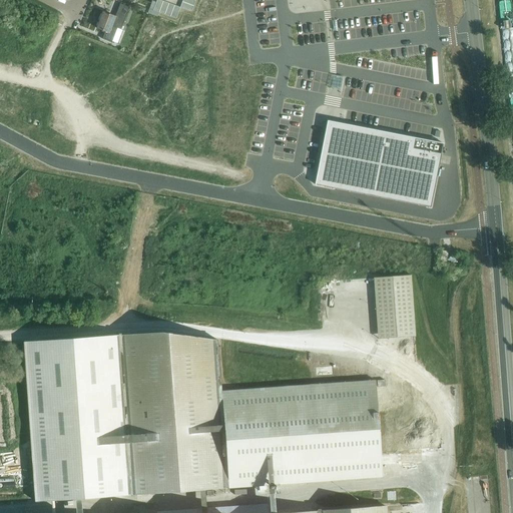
[(159,0),(157,0),(153,10),(159,13),(161,7),(163,1),(159,0)]
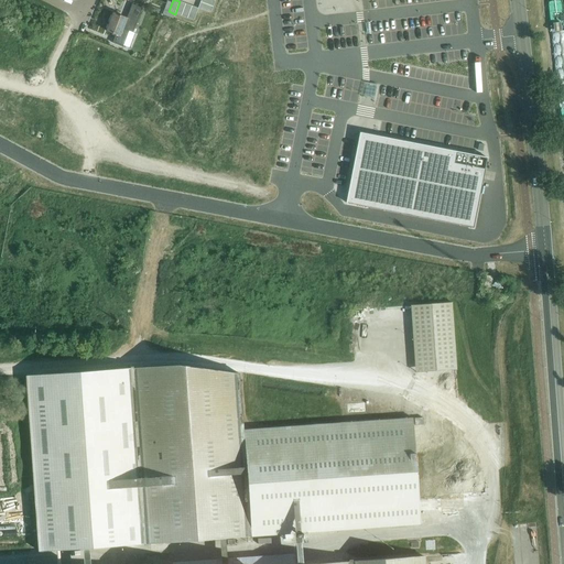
[(177,8),(175,14),(181,17),(183,10),(186,4),(180,1),(177,8)]
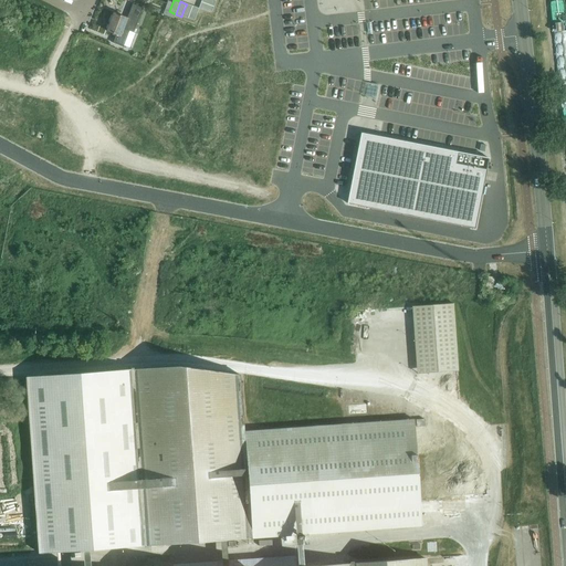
[(134,33),(144,8),(134,4),(128,18),(115,12),(107,31),(117,34),(114,43),(124,48),(129,32),(134,33)]
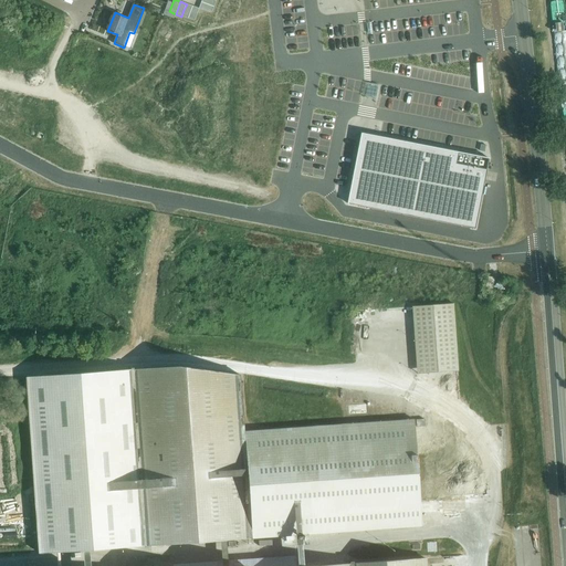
[(184,10),(181,17),(188,19),(190,12),(192,7),(187,4),(184,10)]
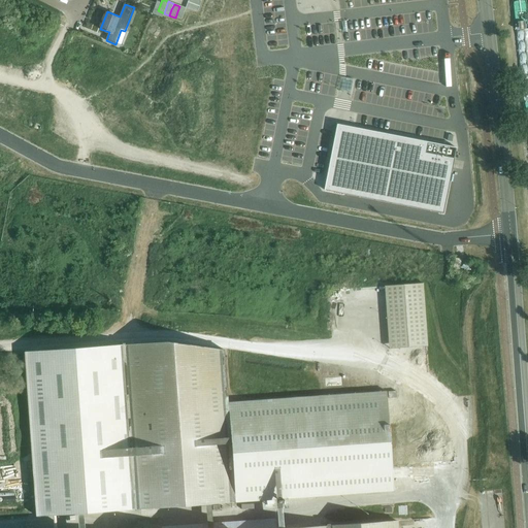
[(189,4),(186,9),(198,14),(200,8),(189,4)]
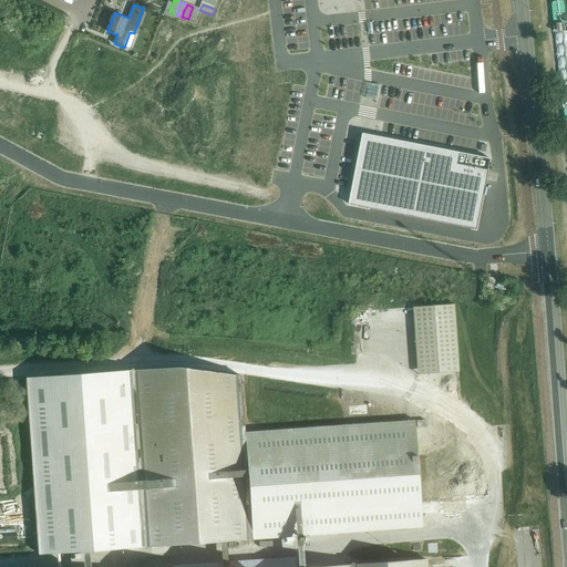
[(191,12),(188,19),(194,21),(197,16),(199,9),(193,7),(191,12)]
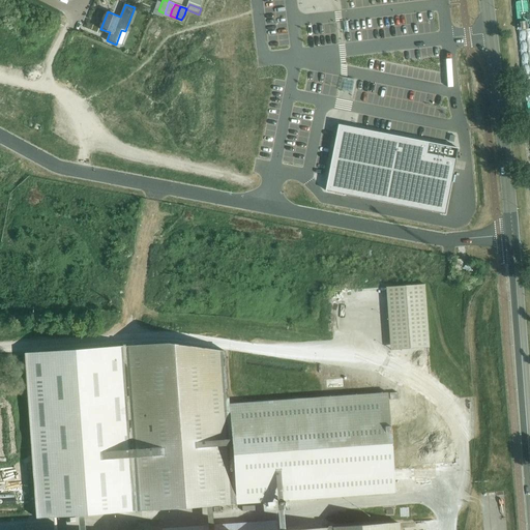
[(326,190),(325,192),(381,202),(445,214),(450,186),(458,149),(405,139),(353,128),(346,127),(337,133),(331,162),(326,190)]
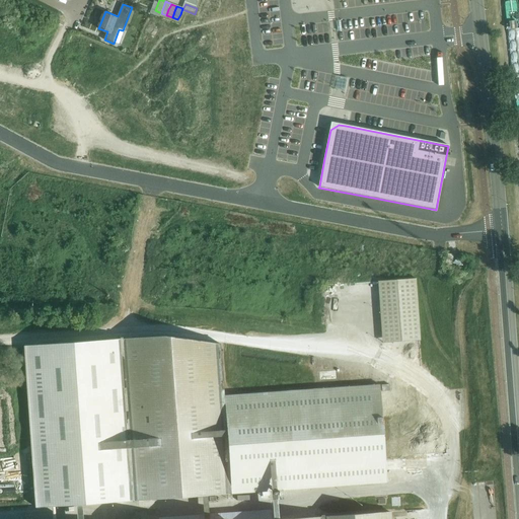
[(414,279),(377,282),(382,337),(420,336),(416,279),(414,279)]
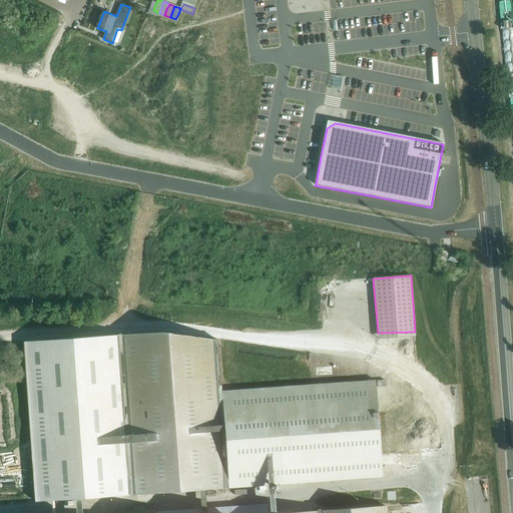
[(155,301),(156,289),(146,289),(145,300),(155,301)]
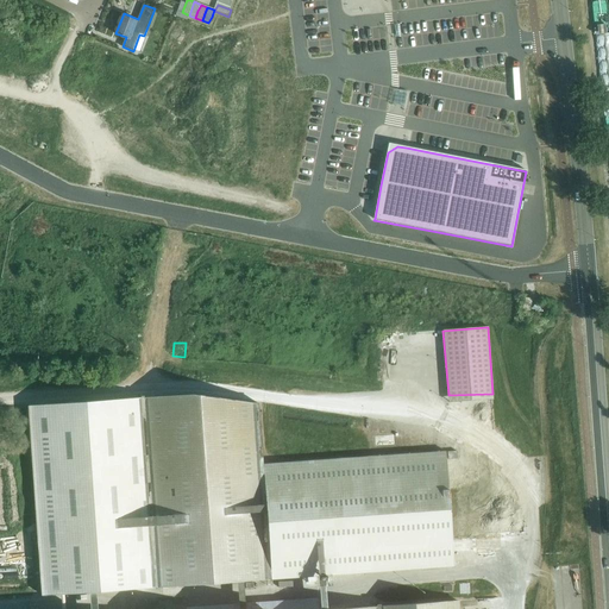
[(325,582),(328,582),(328,576),(453,567),(452,553),(447,489),(445,452),(263,465),(258,405),(201,394),(30,406),(43,596),(162,588),(163,598),(181,597),(180,586),(305,578),(305,585),(319,584),(318,577),(324,576),(325,582)]
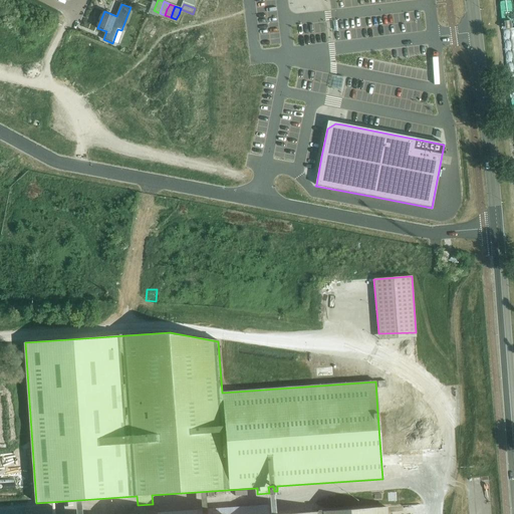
[(418,415),(418,442),(434,442),(434,415),(418,415)]
